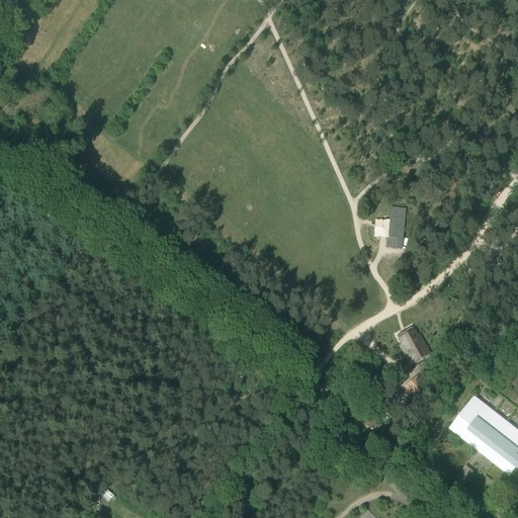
[(411,78),(414,79),(417,78),(419,77),(421,75),(422,72),(422,70),(421,67),(420,65),(418,63),(415,62),(413,62),(410,63),(408,65),(407,67),(406,69),(406,72),(407,75),(409,77),(411,78)]
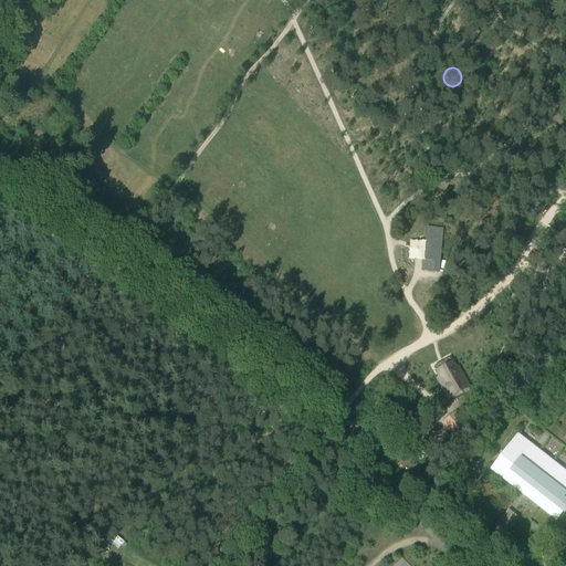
[(426,227),(421,271),(440,272),(443,229),(426,227)]
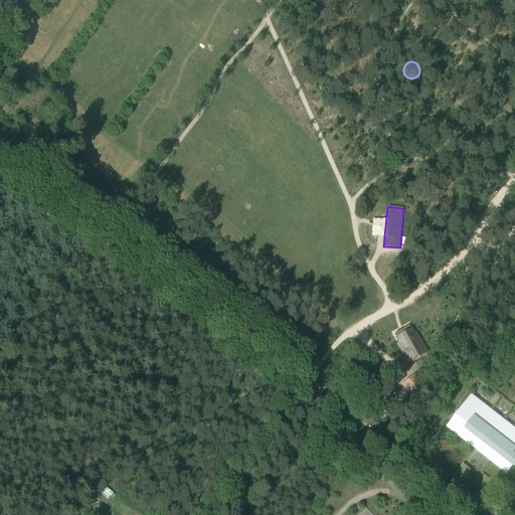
[(403,356),(406,361),(407,363),(426,352),(417,334),(414,333),(412,329),(403,334),(396,338),(398,342),(397,345),(403,356)]
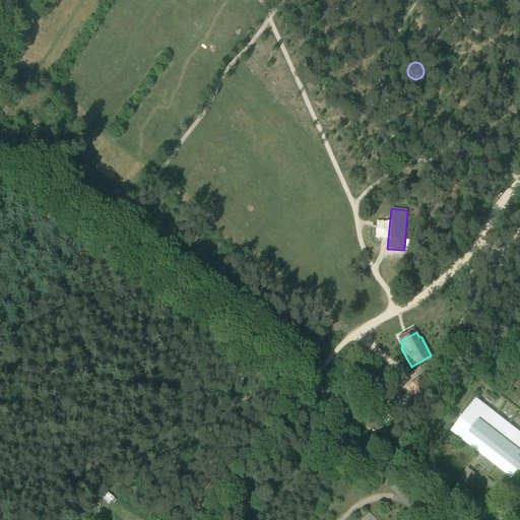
[(419,378),(405,389),(419,407),(434,396),(430,391),(419,378)]
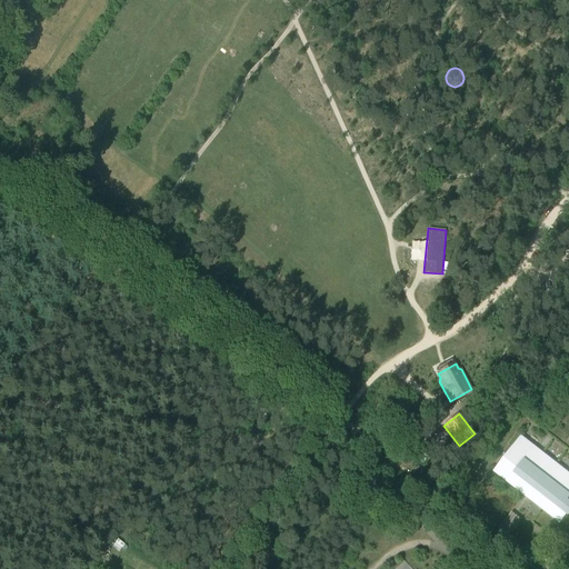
[(568,473),(521,437),(493,471),(560,523),(567,515),(568,517),(568,515),(568,473)]
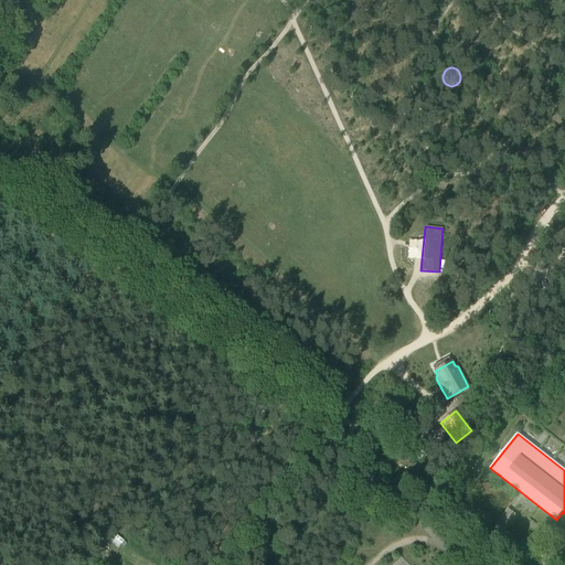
[(512,524),(501,516),(494,525),(504,533),(512,524)]
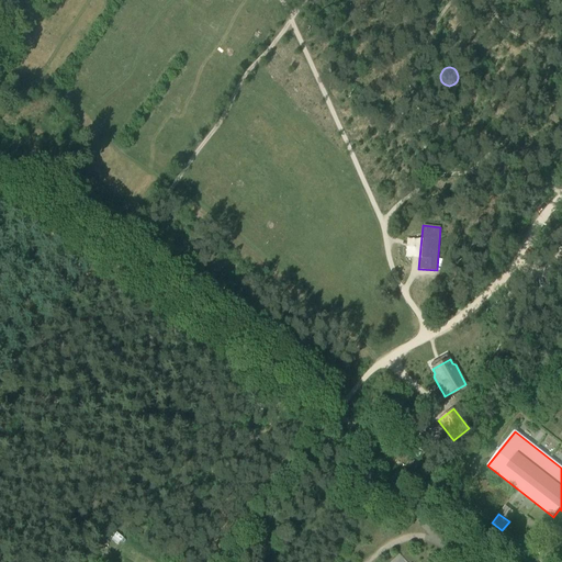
[(115,555),(125,552),(124,547),(113,550),(115,555)]
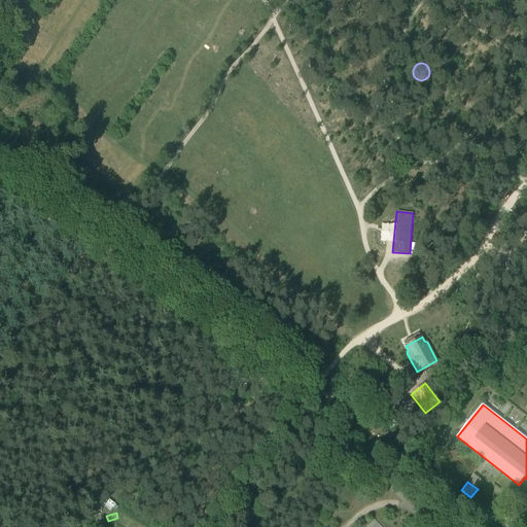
All buildings are outlined.
